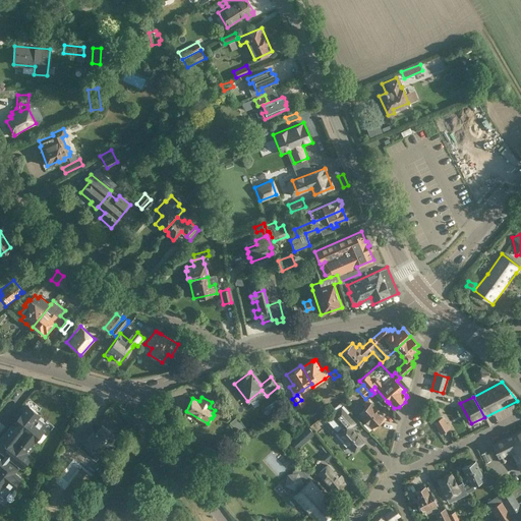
[(340,402),(329,412),(332,415),(332,416),(342,427),(335,435),(346,447),(348,445),(354,452),(364,442),(350,426),(355,423),(347,413),(349,412),(343,404),(342,405),(340,402)]
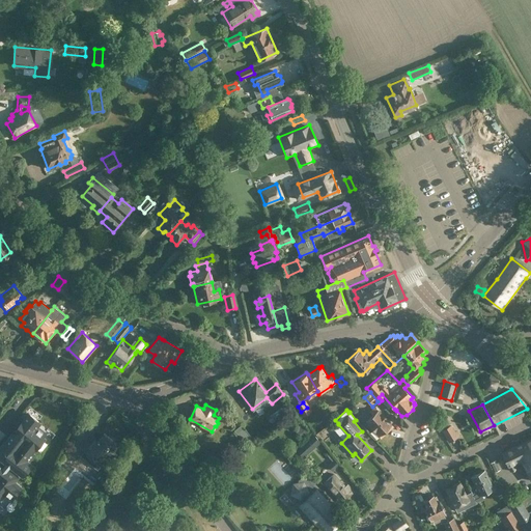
[(392,425),(379,410),(365,421),(367,423),(367,424),(369,427),(371,427),(380,437),(392,425)]
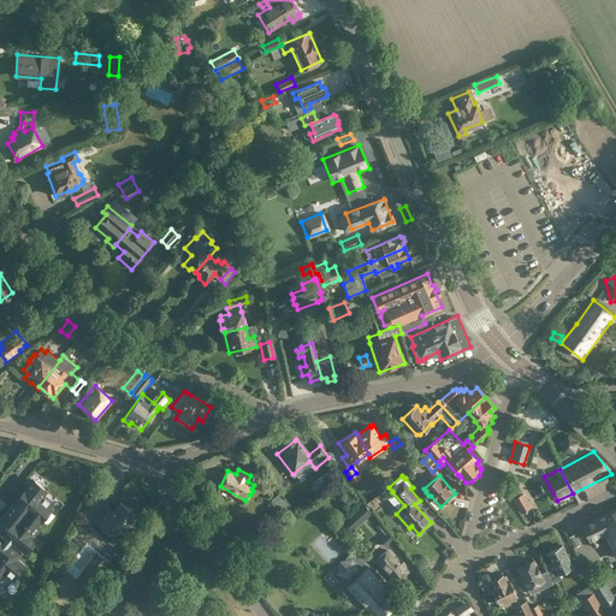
[(19,549),(25,554),(39,538),(35,535),(41,527),(39,525),(40,523),(53,508),(51,505),(54,502),(45,495),(48,490),(33,477),(5,511),(4,510),(0,515),(0,586),(5,590),(12,581),(9,579),(10,578),(13,581),(25,564),(18,560),(23,554),(18,550),(19,549)]
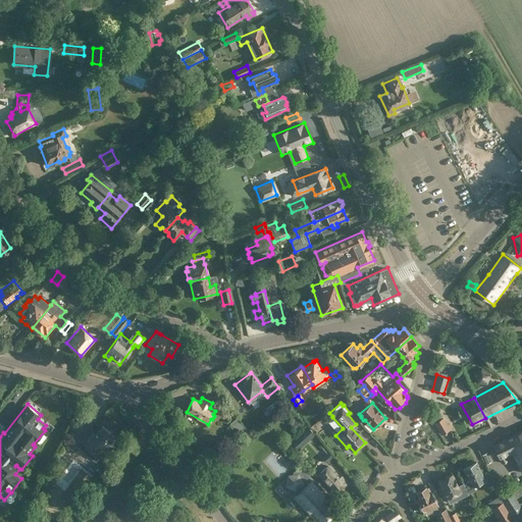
[(304,424),(297,416),(290,422),(297,430),(304,424)]
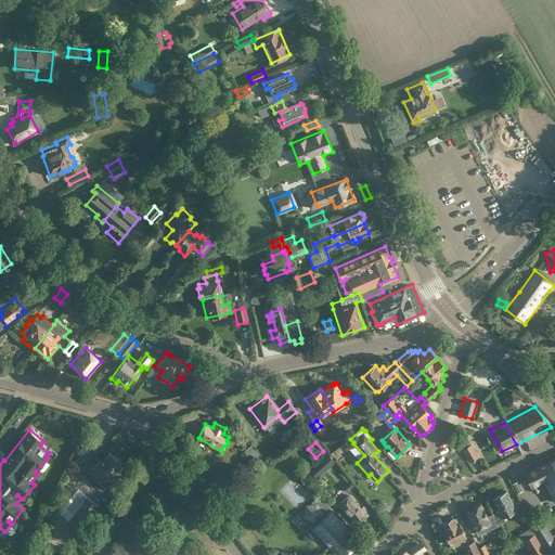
[(263,459),(252,443),(244,450),(256,464),(263,459)]
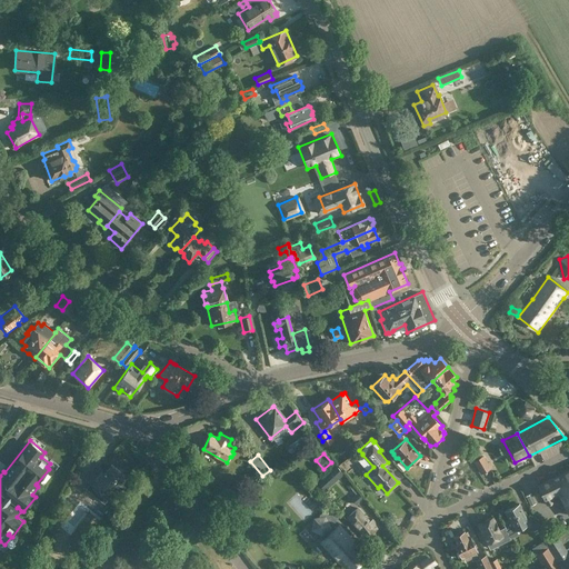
[(490,468),(482,456),(473,460),(481,473),(490,468)]
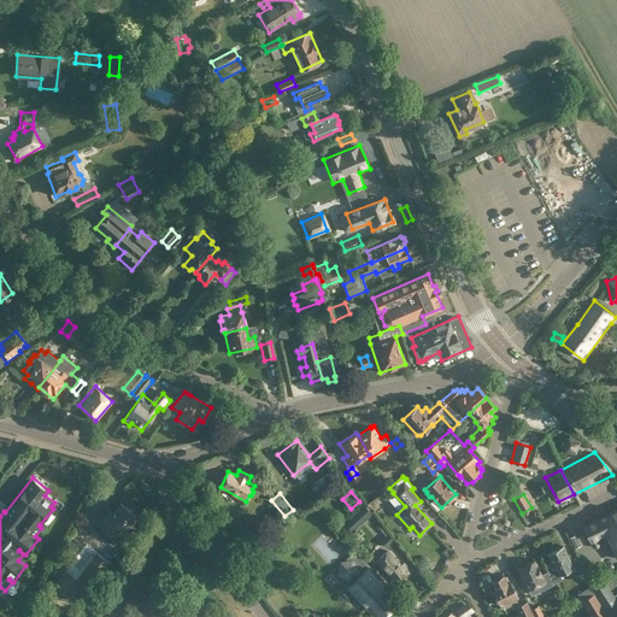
[(95,523),(97,524),(93,529),(113,546),(117,541),(118,541),(127,532),(129,533),(134,527),(130,524),(136,516),(121,503),(113,511),(107,507),(95,523)]
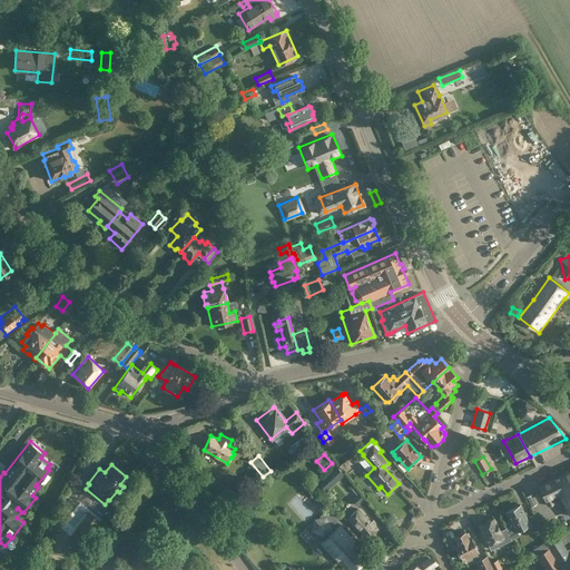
[(343,475),(335,465),(316,482),(325,491),(343,475)]
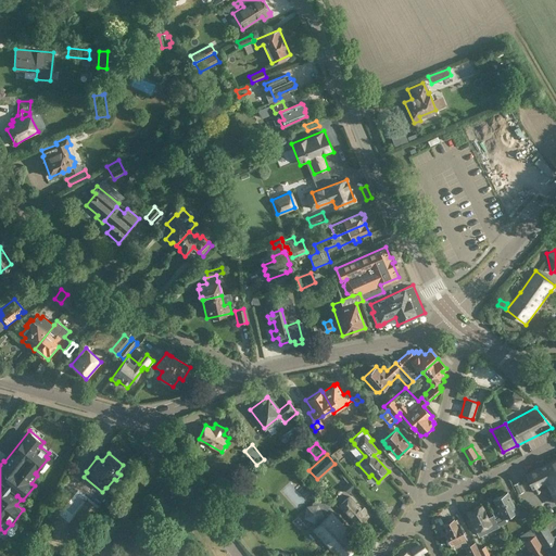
[(555,458),(525,475),(533,493),(539,491),(536,484),(545,480),(551,491),(555,488),(555,458)]
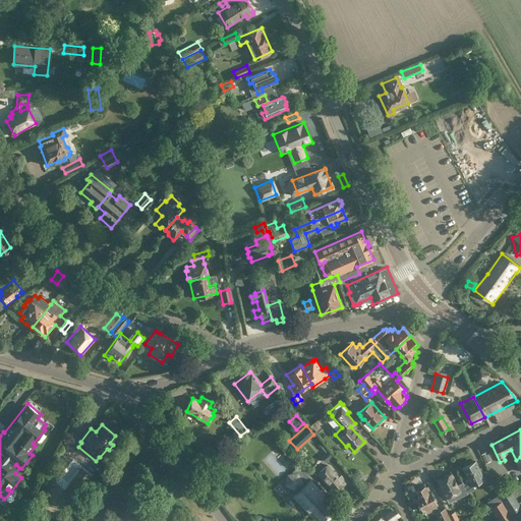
[(333,456),(328,451),(321,457),(326,462),(333,456)]
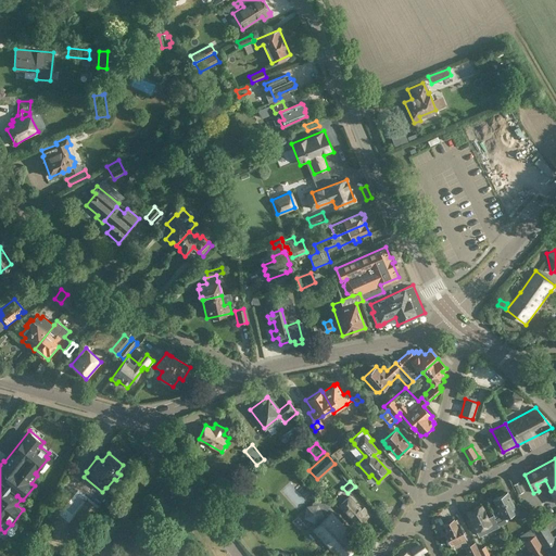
[(519,482),(514,484),(518,494),(523,491),(519,482)]
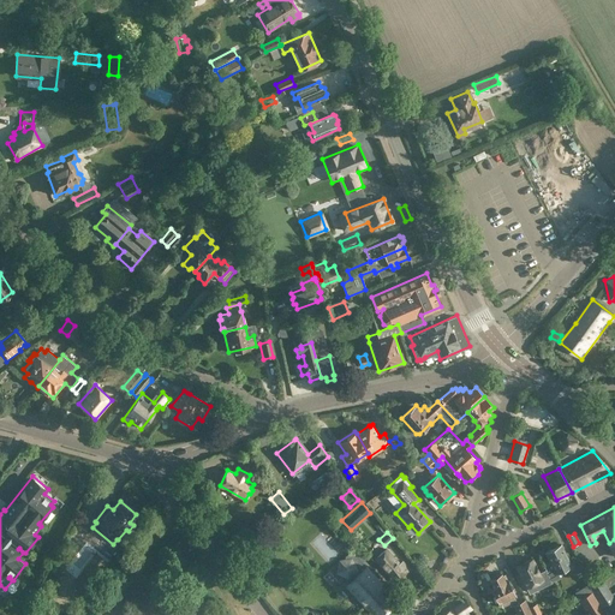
[(545,551),(549,561),(543,565),(545,569),(551,581),(560,577),(557,572),(572,565),(561,544),(545,551)]
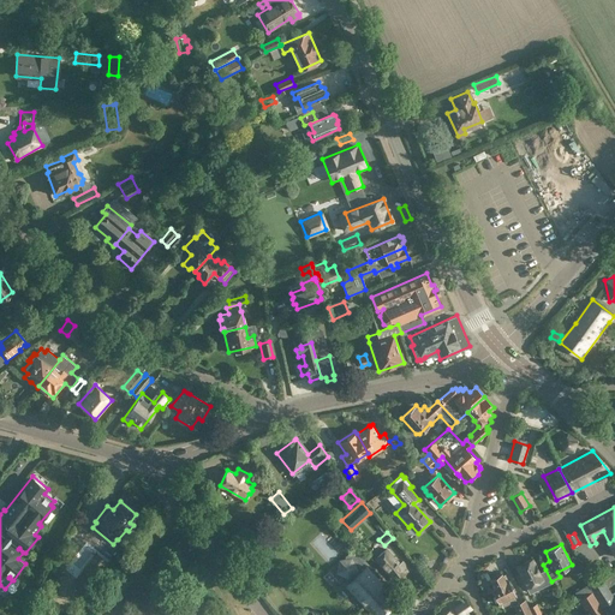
[(399,563),(386,549),(374,560),(395,583),(408,569),(401,561),(399,563)]
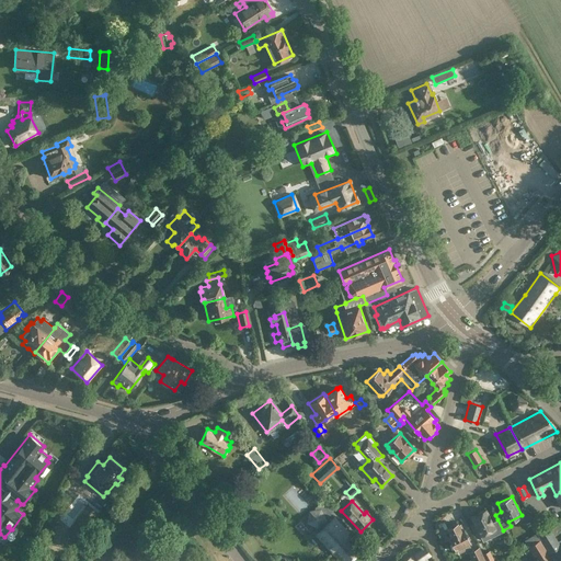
[(79,535),(99,513),(88,503),(68,525),(79,535)]
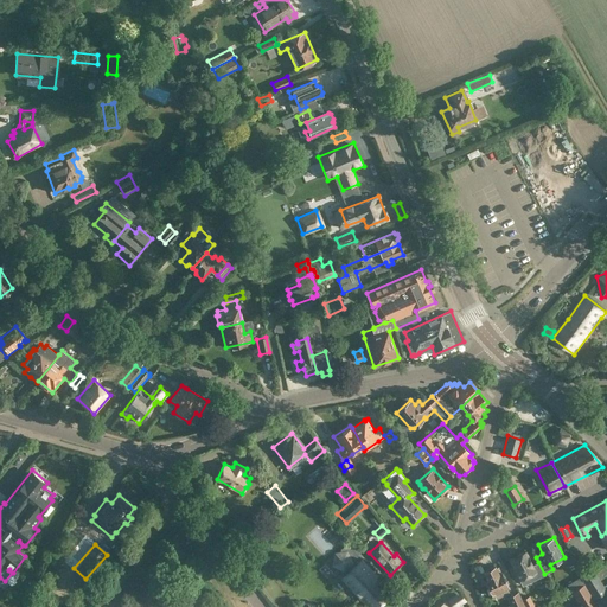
[(336,554),(333,566),(344,569),(352,562),(346,551),(336,554)]
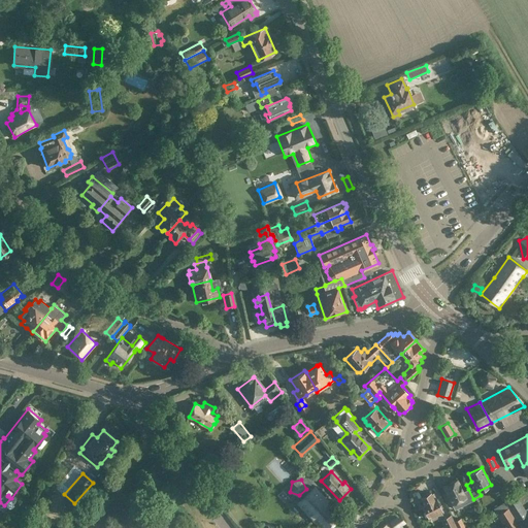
[(473,499),(468,489),(463,491),(458,480),(442,486),(454,509),(473,499)]
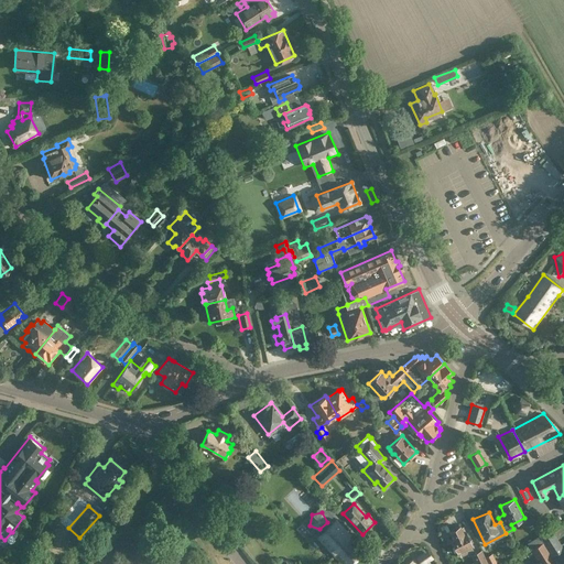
[(348,563),(364,551),(335,520),(317,537),(342,563),(348,563)]
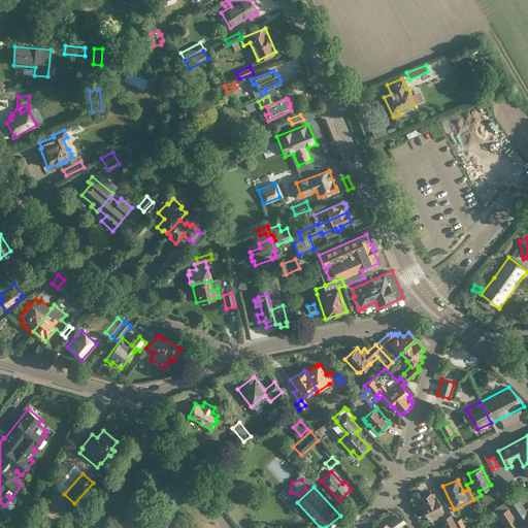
[(428,518),(441,510),(435,497),(433,498),(431,492),(420,497),(423,503),(421,503),(428,518)]
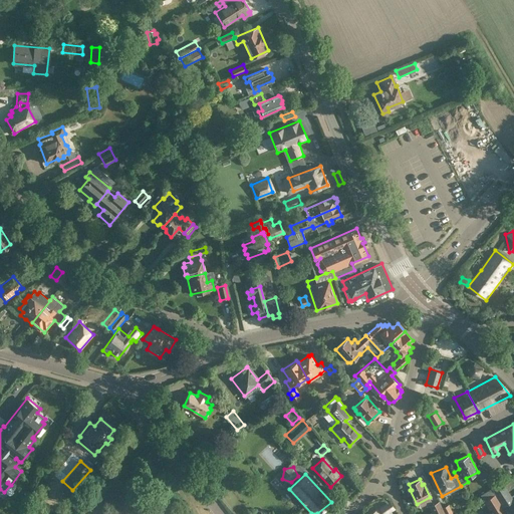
[(492,488),(503,506),(513,501),(511,496),(502,482),(492,488)]
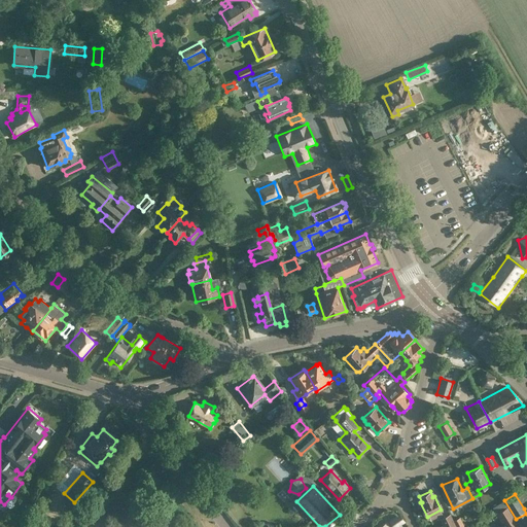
[(492,507),(496,514),(498,512),(507,506),(504,500),(492,507)]
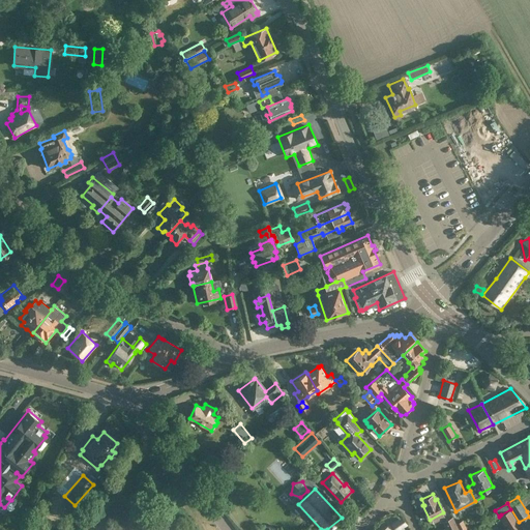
[(507,529),(519,524),(510,509),(501,514),(499,517),(507,529)]
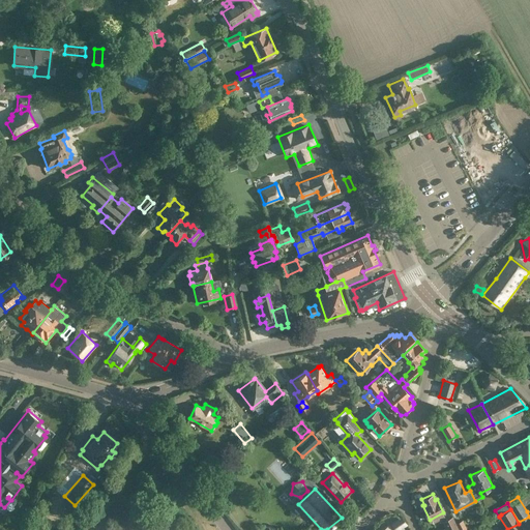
[(403,528),(407,525),(402,516),(391,523),(394,529),(402,529),(404,529),(403,528)]
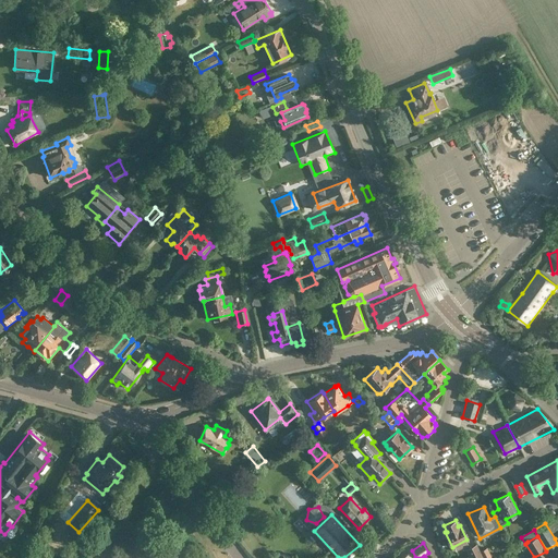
[(483,557),(476,544),(465,549),(470,557),(483,557)]
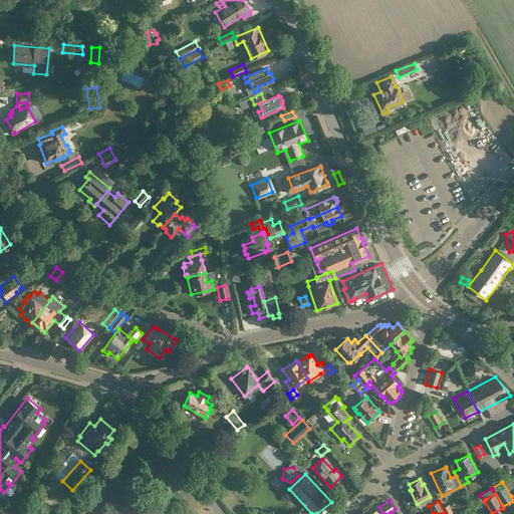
[(513,513),(513,501),(503,506),(507,513),(513,513)]
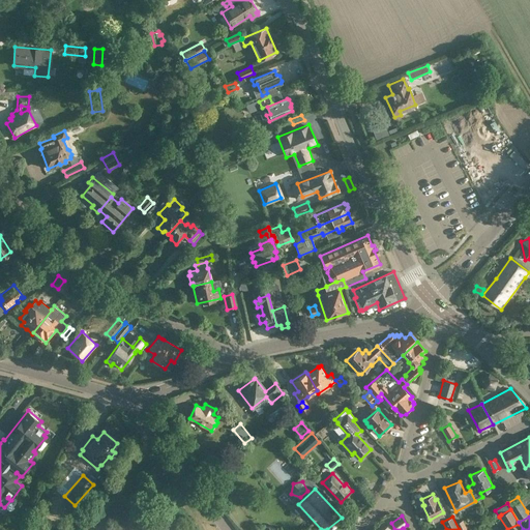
[(467,529),(463,520),(457,523),(459,529),(467,529)]
